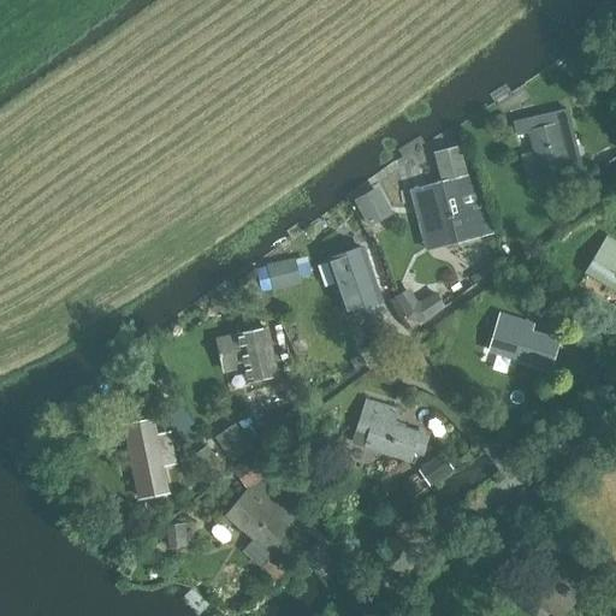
[(570,181),(567,169),(581,165),(568,107),(511,120),(516,137),(529,134),(533,148),(520,152),(529,190),(570,181)]
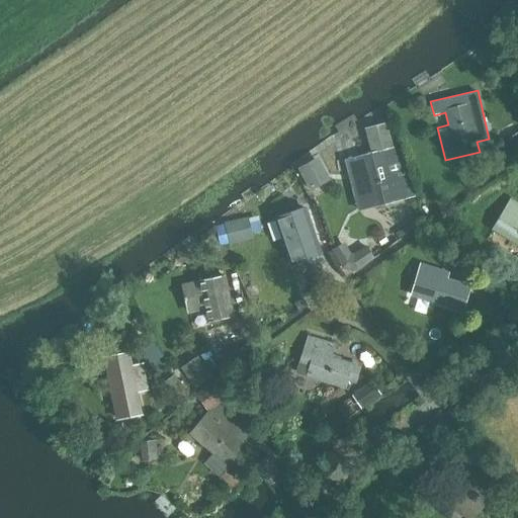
[(408,177),(400,146),(393,147),(385,122),(363,128),(369,153),(346,159),(350,175),(362,172),(371,207),(408,198),(403,178),(408,177)]
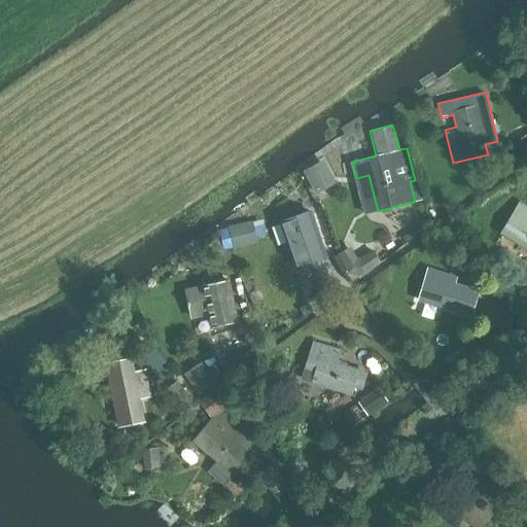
[(526,154),(526,152),(526,132),(516,141),(526,154)]
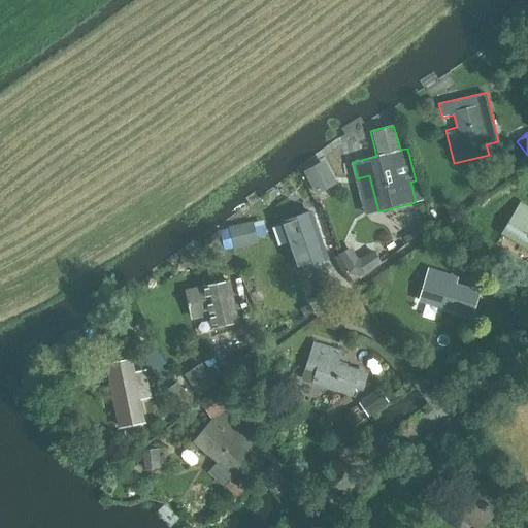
[(337,182),(325,161),(305,172),(319,194),(337,182)]
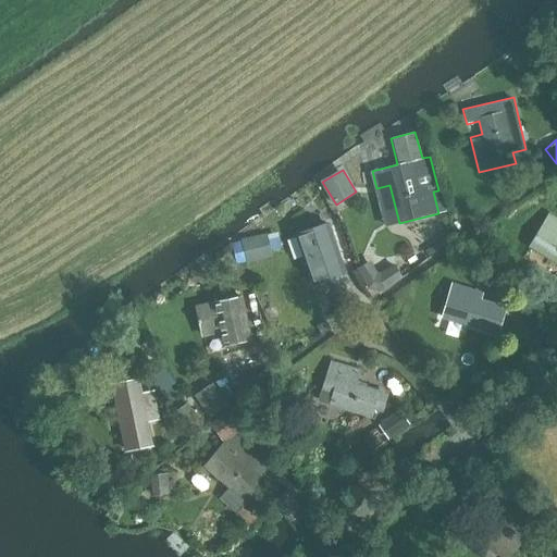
[(556,264),(556,217),(548,212),(528,247),(556,264)]
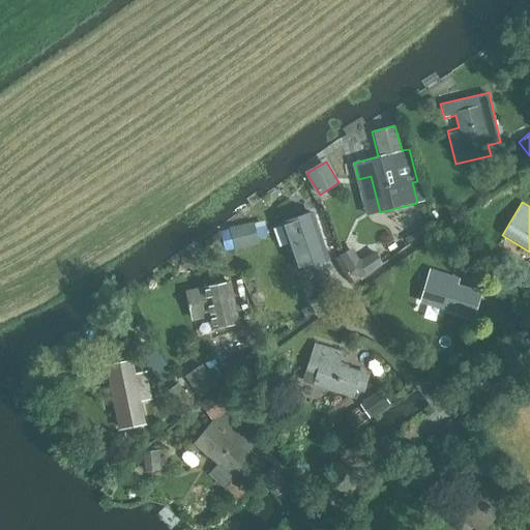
[(315,213),(283,223),(297,270),(329,261),(315,213)]
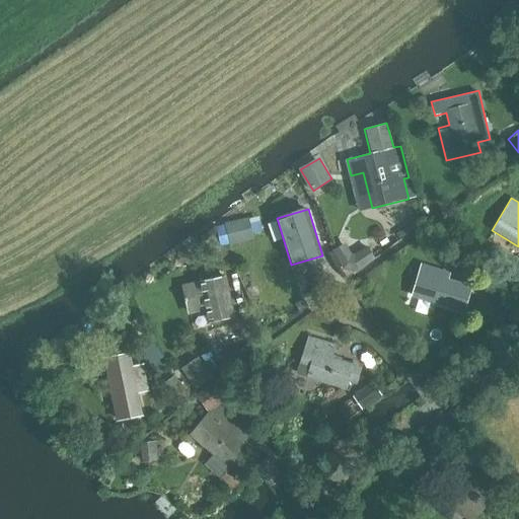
[(413,222),(417,228),(433,215),(429,210),(413,222)]
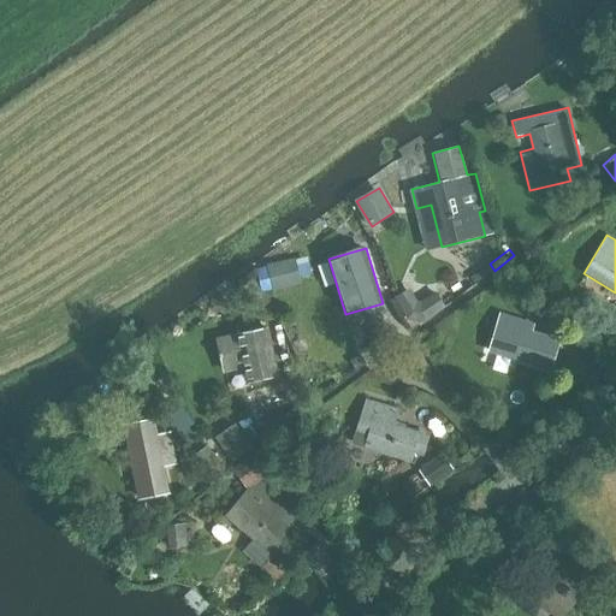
[(394,297),(407,318),(414,329),(444,308),(433,292),(419,303),(408,288),(394,297)]
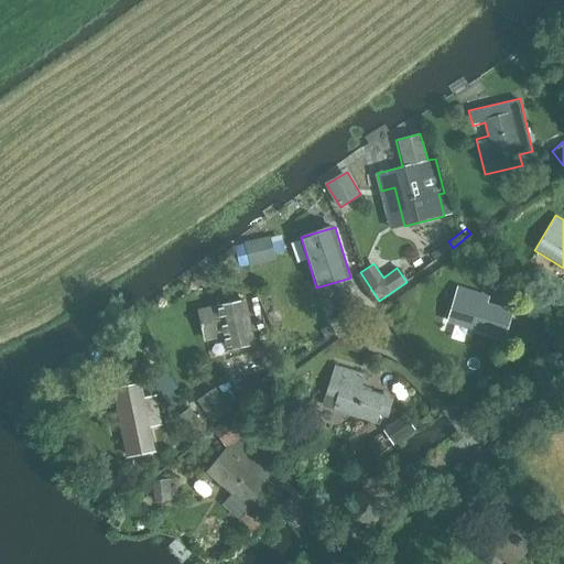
[(505,339),(512,312),(487,304),(489,296),(457,286),(446,322),(505,339)]
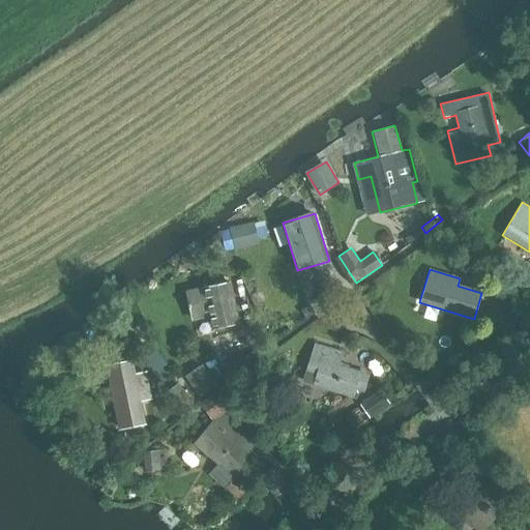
[(230,280),(185,290),(192,321),(209,318),(211,328),(239,322),(230,280)]
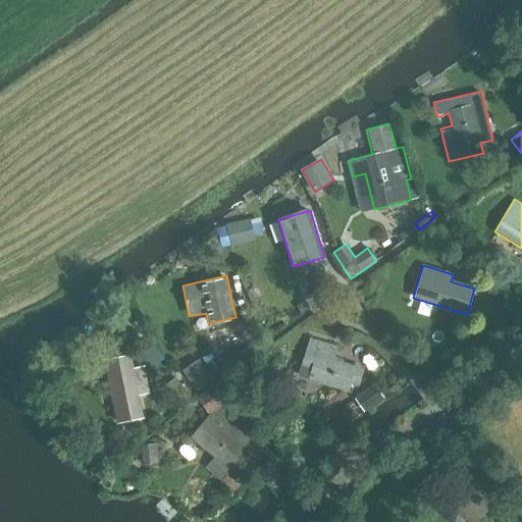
[(358,386),(364,368),(334,359),(338,346),(310,337),(301,366),(311,368),(308,379),(348,392),(350,384),(358,386)]
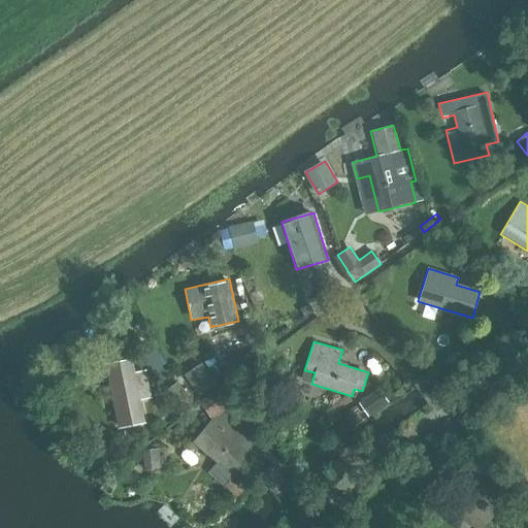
[(119,428),(131,426),(144,423),(132,358),(105,363),(119,428)]
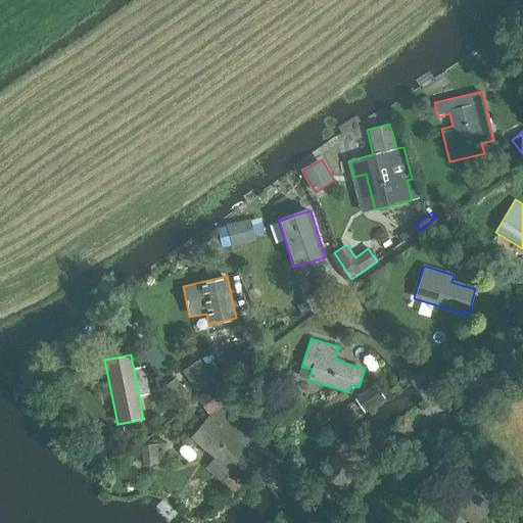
[(197,390),(212,379),(199,362),(184,373),(197,390)]
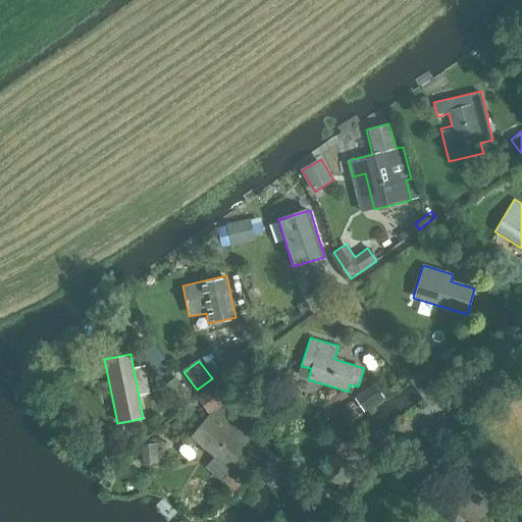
[(215,410),(191,437),(229,472),(254,445),(215,410)]
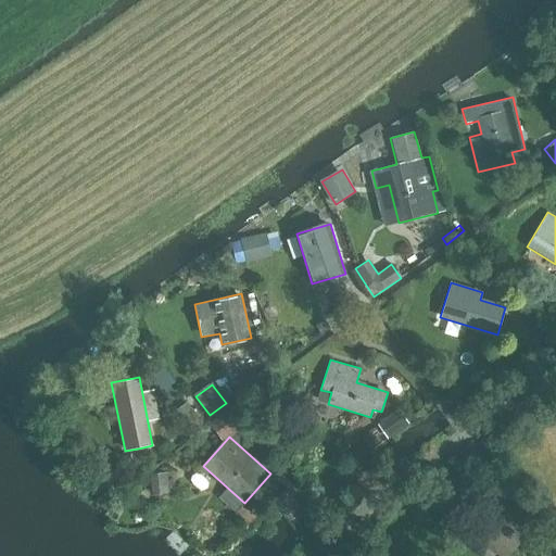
[(152,493),(167,492),(165,472),(150,475),(152,493)]
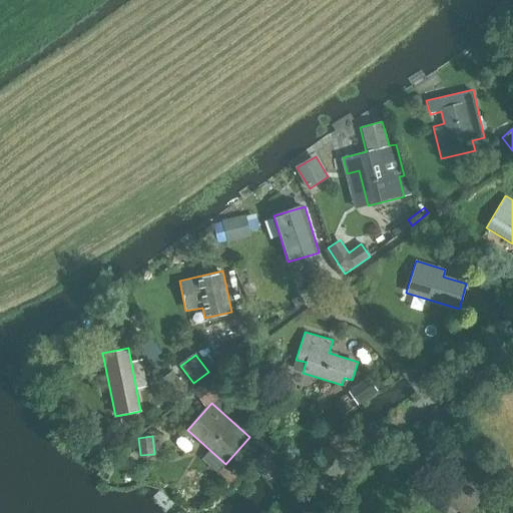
[(276,467),(270,459),(266,453),(251,462),(257,468),(263,476),(266,474),(275,467),(276,467)]
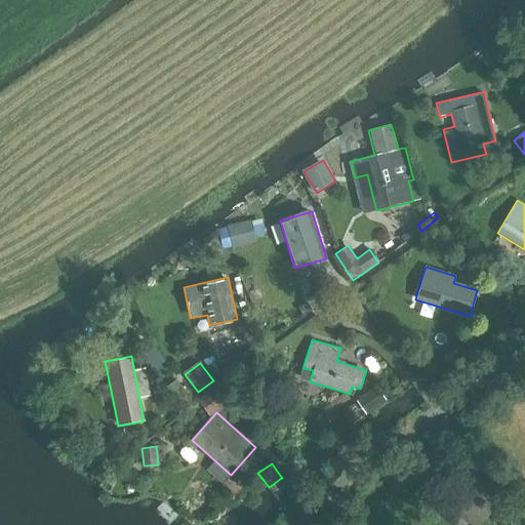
[(472,524),(480,524),(494,509),(462,482),(445,502),(472,524)]
